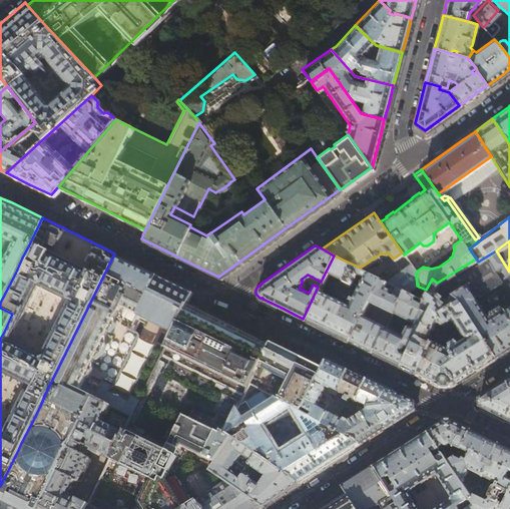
[(509,272),(496,250),(478,262),(440,286),(457,299),(494,356),(509,345),(509,272)]
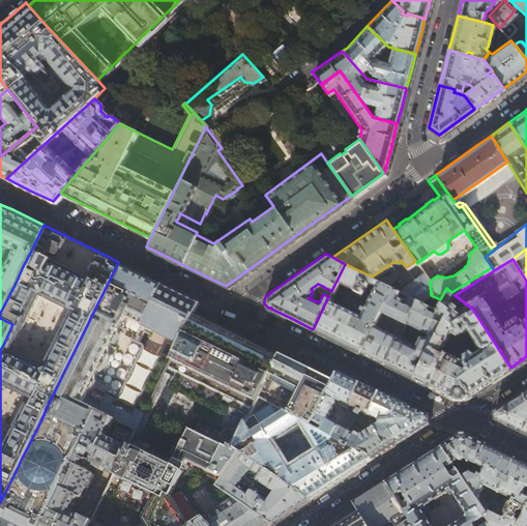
[(127,266),(118,262),(47,407),(41,419),(33,436),(22,458),(18,467),(12,477),(0,502),(0,521),(41,437),(74,451),(95,408),(96,408),(105,391),(159,282),(144,274),(127,266)]
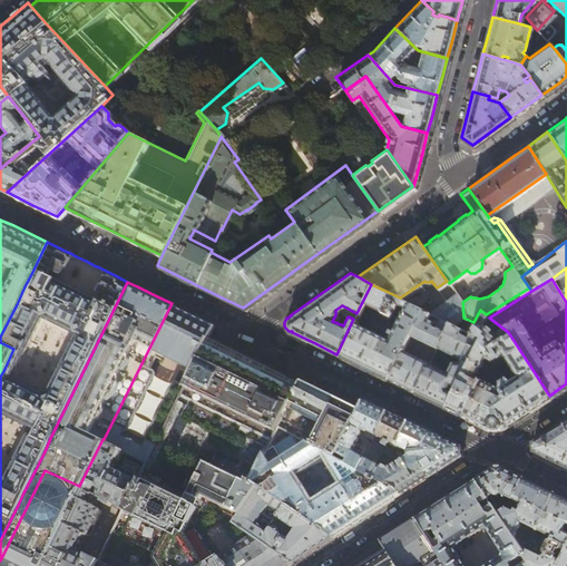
[(420,308),(400,298),(371,284),(362,302),(387,313),(392,301),(401,305),(390,329),(387,328),(385,331),(388,332),(385,337),(352,321),(336,354),(361,366),(385,378),(398,353),(391,351),(393,345),(400,349),(402,343),(408,333),(420,308)]
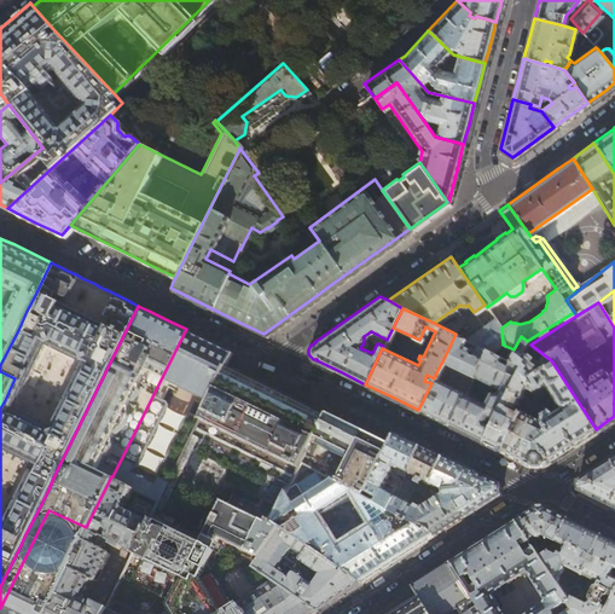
[(493,316),(462,337),(464,339),(475,345),(483,348),(497,355),(503,345),(502,328),(493,316)]
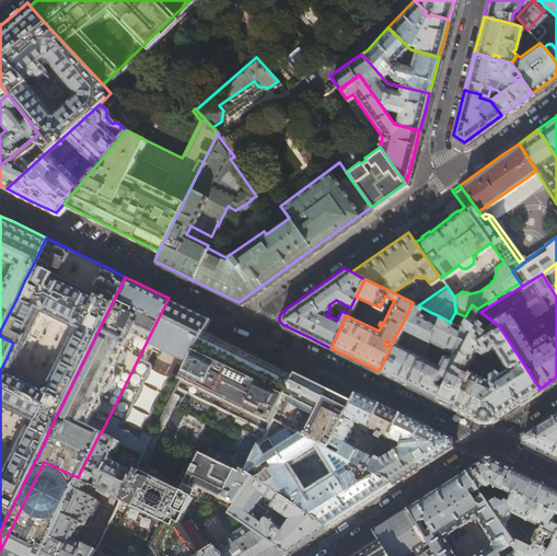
[(188,308),(169,298),(111,414),(102,431),(118,440),(136,449),(140,452),(141,452),(202,327),(207,316),(188,308)]
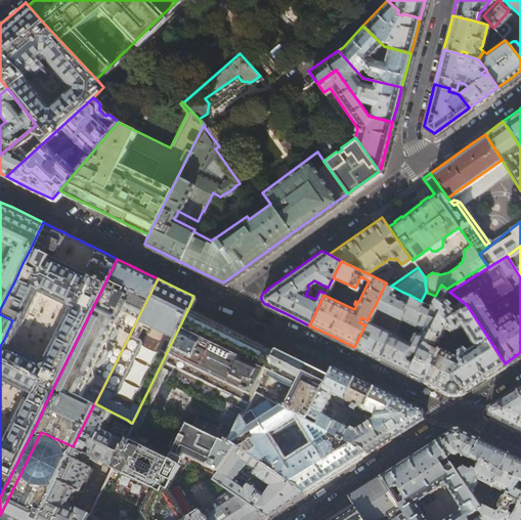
[(391,286),(386,283),(375,306),(398,318),(398,317),(409,295),(402,292),(399,300),(389,295),(393,287),(391,286)]
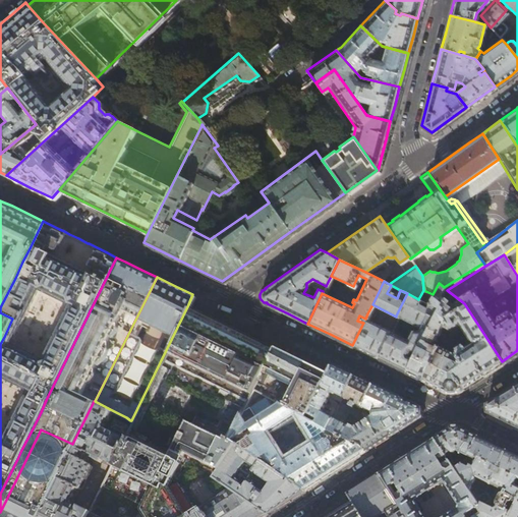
[(437,308),(405,371),(412,375),(420,379),(438,344),(437,343),(437,344),(433,342),(442,326),(446,328),(447,325),(443,318),(464,303),(447,290),(444,287),(439,283),(433,294),(428,303),(437,308)]
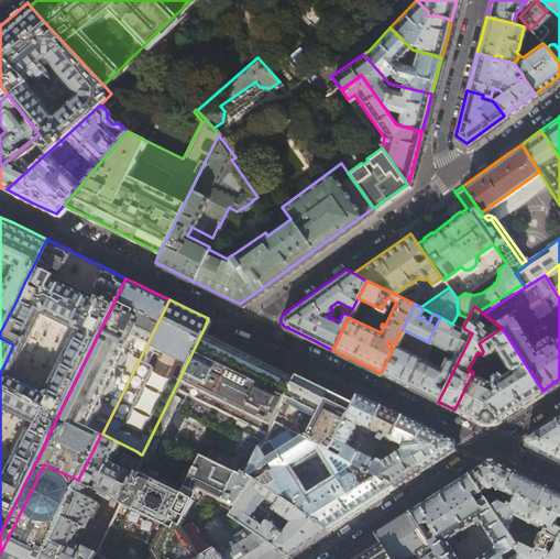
[(458,314),(452,324),(440,317),(428,341),(453,353),(452,357),(443,357),(439,366),(427,360),(429,355),(426,354),(428,351),(425,349),(421,357),(406,386),(423,394),(438,402),(472,333),(463,328),(468,318),(458,314)]
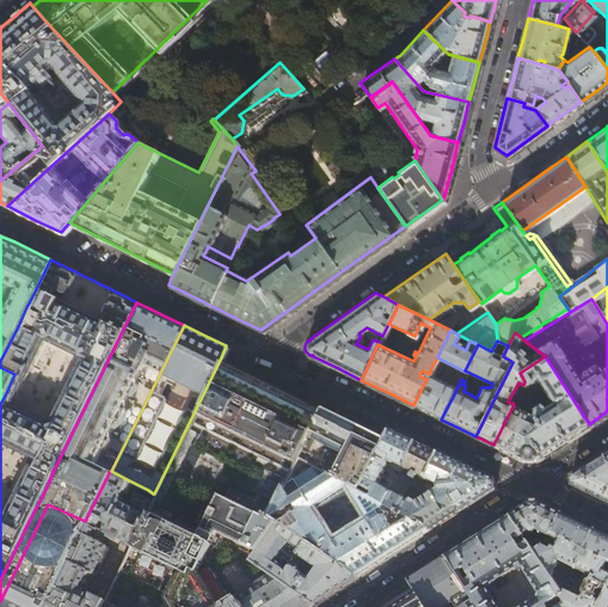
[(524,381),(523,385),(524,385),(536,378),(552,403),(545,406),(545,405),(541,405),(532,411),(532,414),(514,404),(493,445),(507,452),(521,458),(536,458),(572,434),(589,424),(545,356),(520,373),(524,381)]
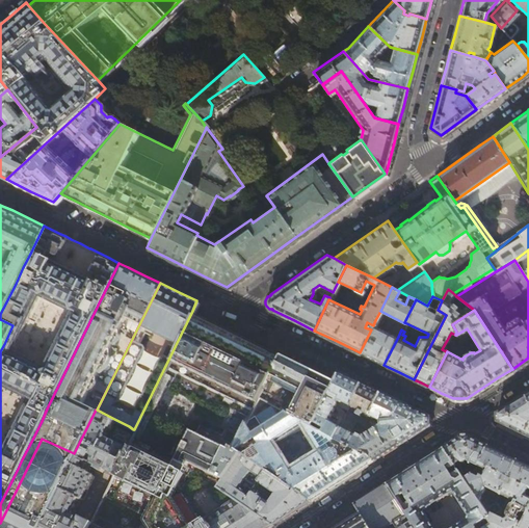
[(200,315),(192,311),(134,429),(196,471),(216,484),(239,450),(232,445),(257,395),(278,352),(272,350),(237,333),(234,332),(200,315)]
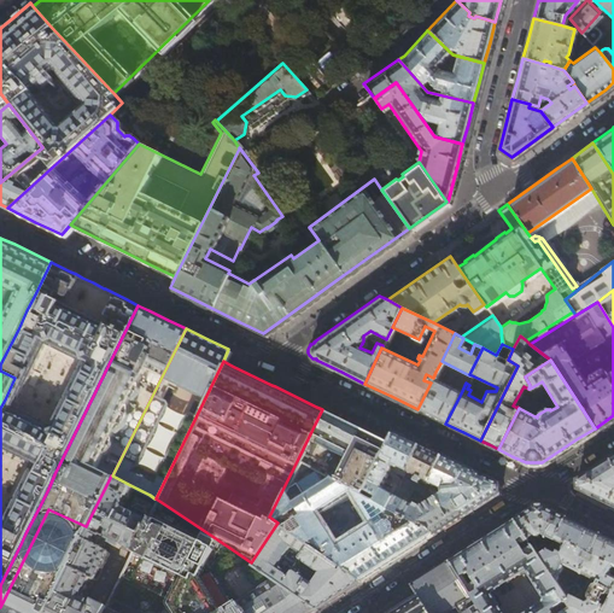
[(436,372),(433,378),(431,383),(417,409),(431,416),(445,424),(462,391),(442,381),(444,377),(436,372)]
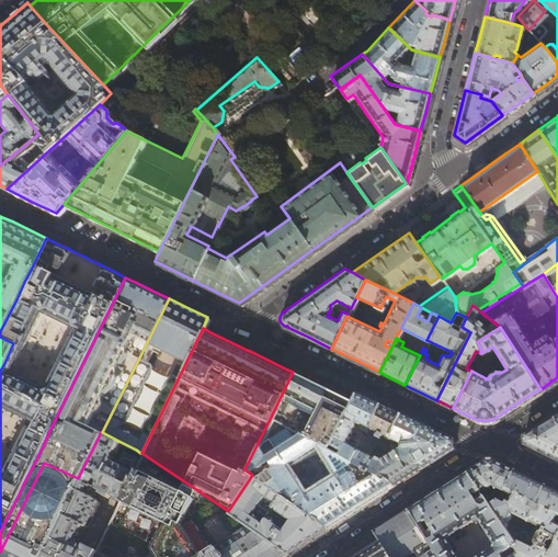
[(326,388),(293,372),(271,417),(327,446),(350,399),(326,388)]
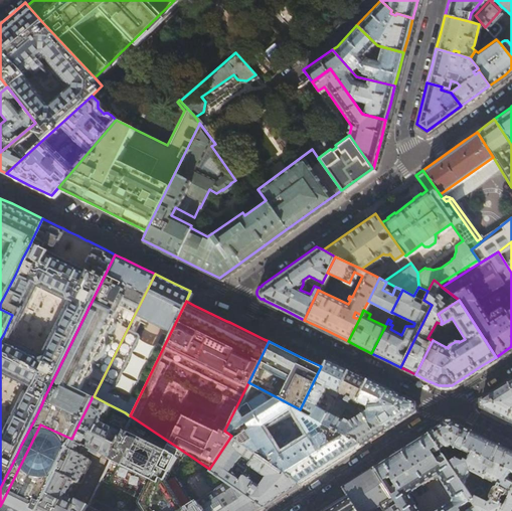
[(323,361),(321,366),(300,409),(321,421),(327,410),(315,404),(325,384),(337,389),(347,368),(337,363),(325,357),(323,361)]
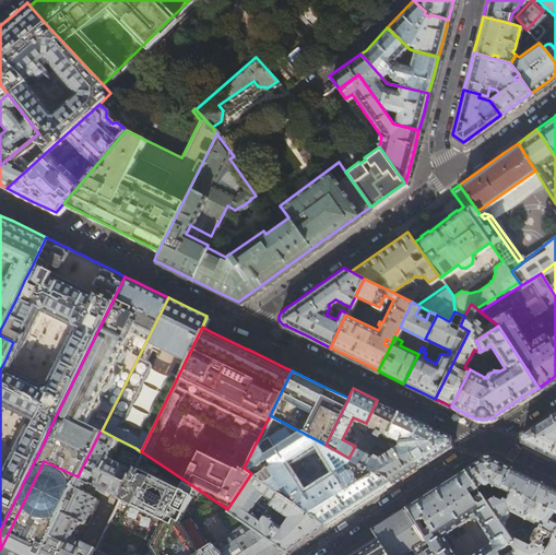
[(386,404),(377,400),(366,423),(364,429),(383,438),(398,410),(386,404)]
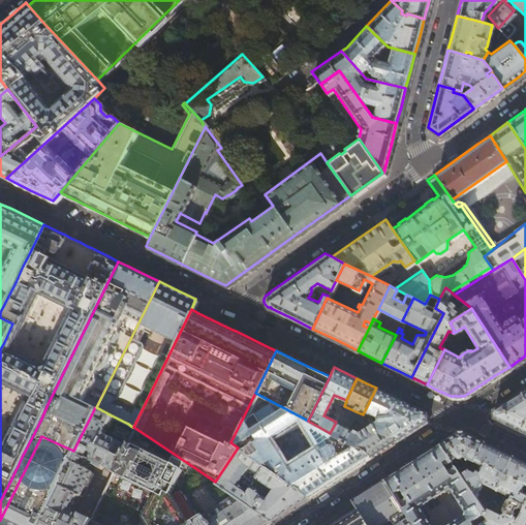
[(405,433),(425,420),(425,411),(400,399),(376,388),(363,414),(371,425),(375,431),(376,431),(377,431),(378,431),(379,432),(385,428),(393,440),(405,433)]
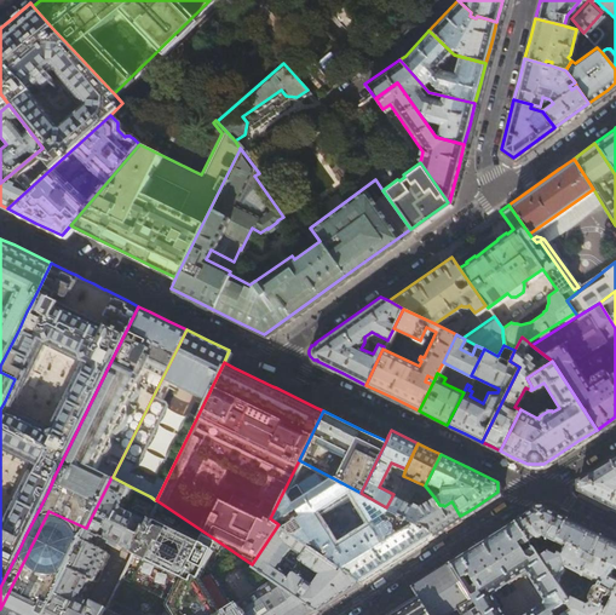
[(615,467),(609,458),(594,466),(575,478),(576,488),(606,503),(615,507),(615,467)]
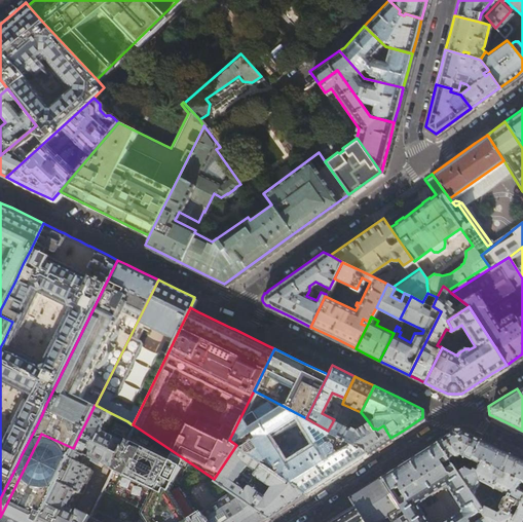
[(328,431),(306,418),(254,390),(229,440),(236,445),(281,476),(304,492),(331,475),(367,453),(328,431)]
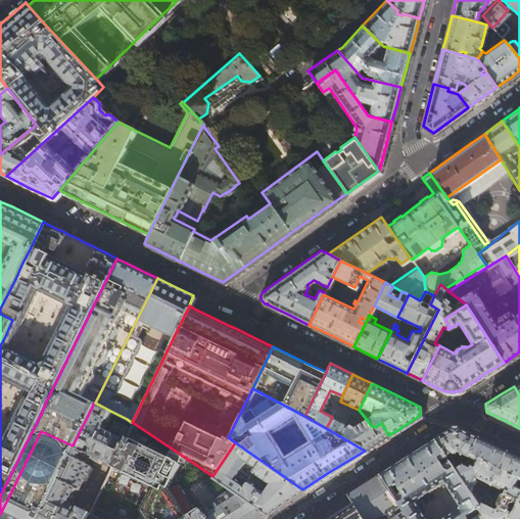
[(367,420),(359,410),(340,402),(332,417),(326,428),(365,451),(372,445),(388,435),(381,423),(375,427),(374,426),(373,426),(372,426),(371,426),(367,420)]
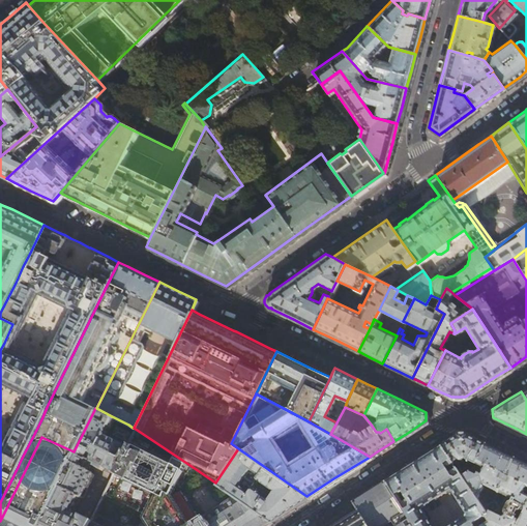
[(112,416),(96,408),(95,408),(74,451),(36,525),(84,525),(89,518),(78,513),(77,514),(67,509),(75,495),(77,496),(78,496),(79,496),(80,495),(81,495),(91,474),(91,473),(91,472),(90,471),(90,470),(89,470),(85,467),(88,460),(112,471),(125,443),(105,433),(104,430),(107,425),(108,425),(112,416)]
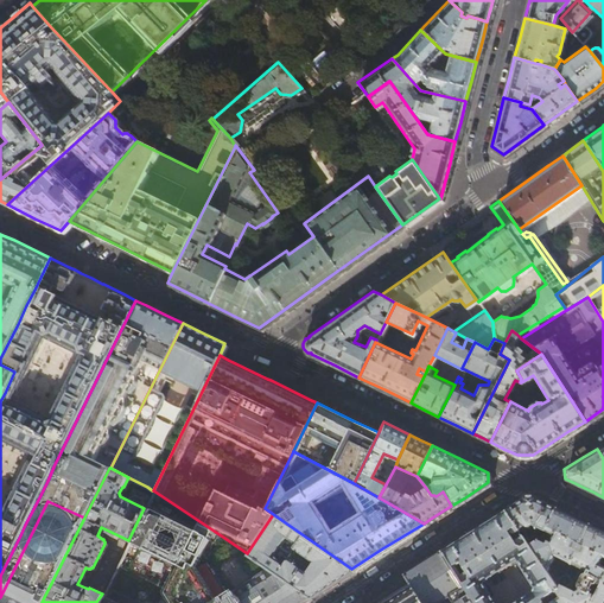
[(224,538),(153,490),(152,490),(150,495),(144,508),(128,540),(102,594),(96,602),(239,602),(240,601),(207,552),(208,550),(224,538)]
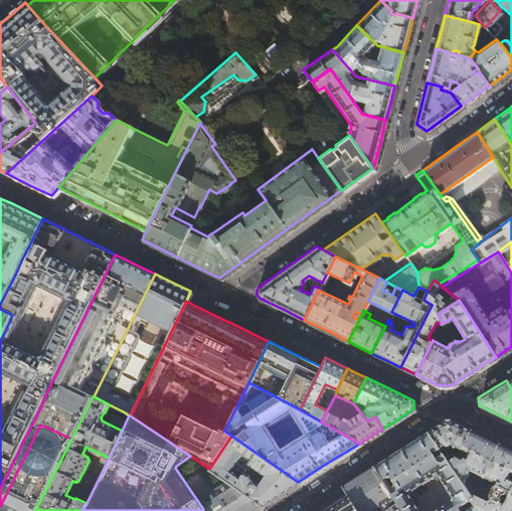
[(441,421),(427,431),(447,461),(455,456),(457,455),(457,454),(470,429),(463,426),(454,420),(441,421)]
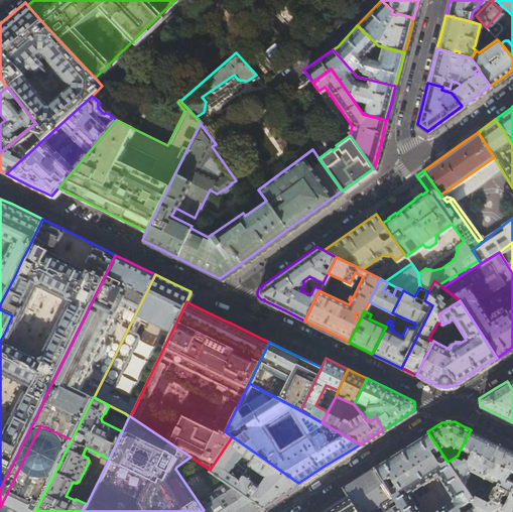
[(35,511),(72,439),(40,425),(0,507),(0,511),(35,511)]
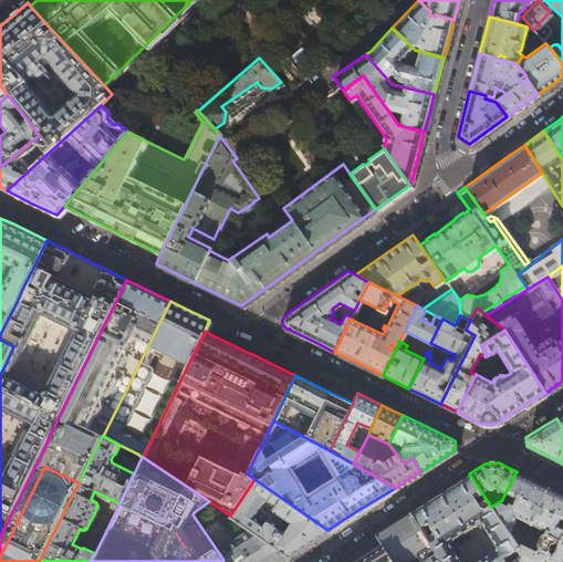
[(531,478),(517,471),(502,499),(502,500),(507,501),(506,503),(500,501),(491,507),(508,530),(512,520),(512,519),(513,517),(511,516),(511,514),(530,523),(548,487),(531,478)]
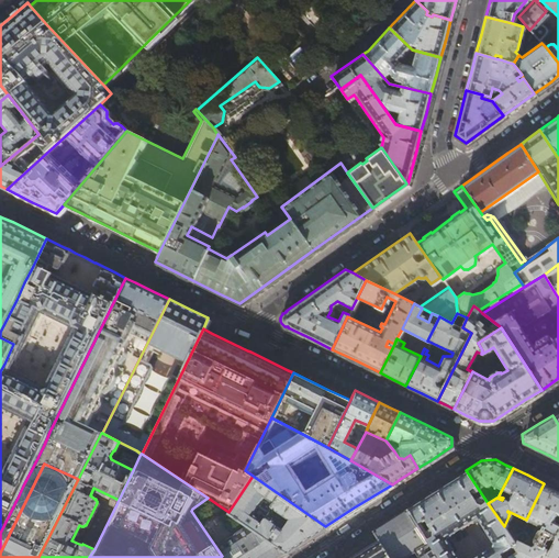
[(488,503),(466,470),(459,473),(406,508),(437,557),(507,557),(516,551),(512,544),(514,542),(510,535),(504,526),(488,503)]
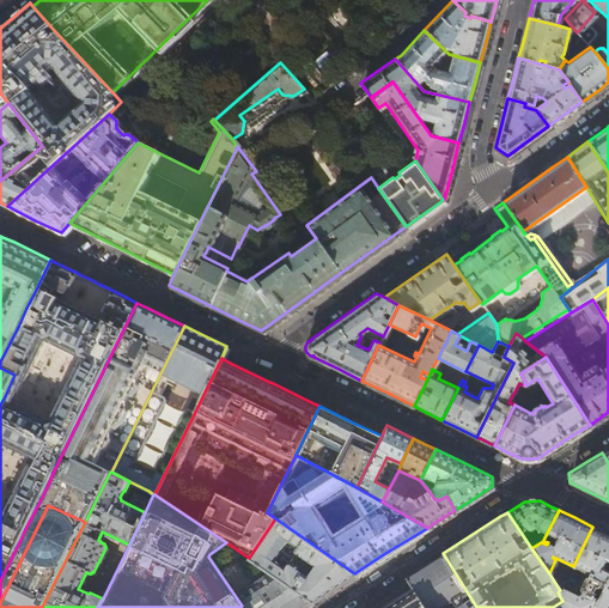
[(342,581),(354,573),(327,554),(275,518),(249,558),(310,601),(315,599),(318,596),(323,593),(333,587),(342,581)]
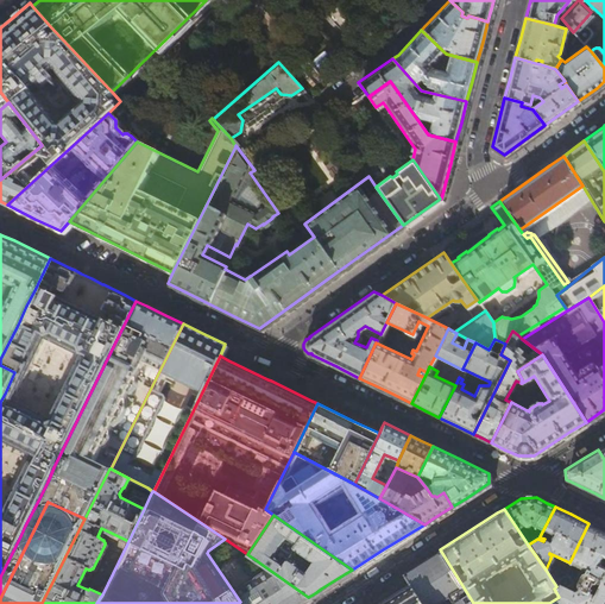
[(604,530),(588,523),(569,562),(579,566),(586,570),(585,573),(584,573),(583,573),(581,573),(581,574),(574,590),(562,584),(571,579),(565,571),(552,579),(556,586),(554,589),(559,597),(549,603),(598,603),(592,601),(604,573),(604,530)]
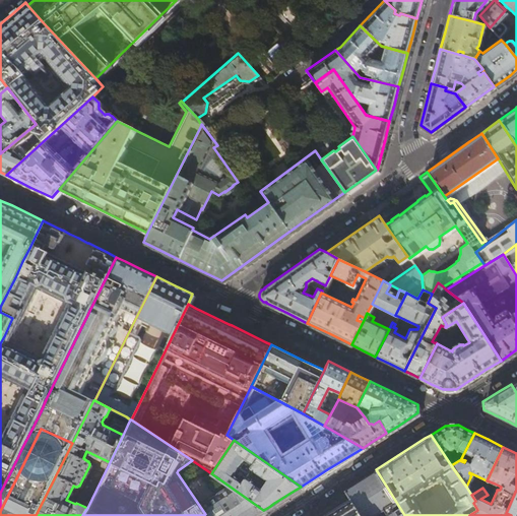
[(253,515),(263,510),(211,473),(192,460),(178,470),(177,472),(205,514),(204,515),(253,515)]
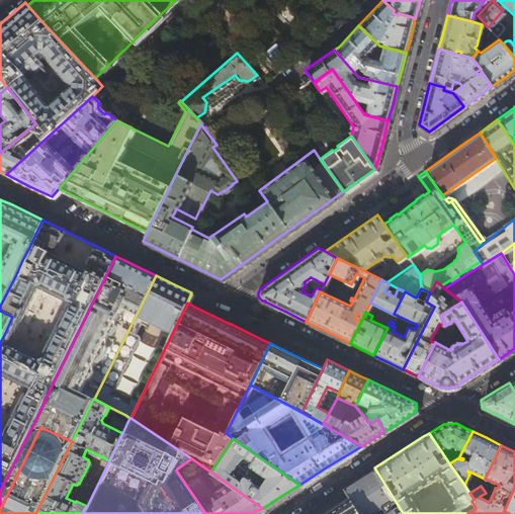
[(346,493),(349,498),(358,513),(403,513),(374,467),(369,470),(358,478),(342,488),(346,493)]
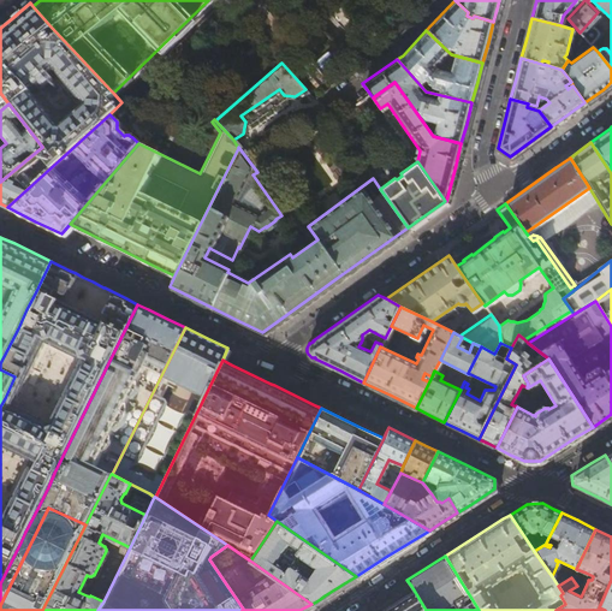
[(611,610),(611,580),(599,607),(605,610),(611,610)]
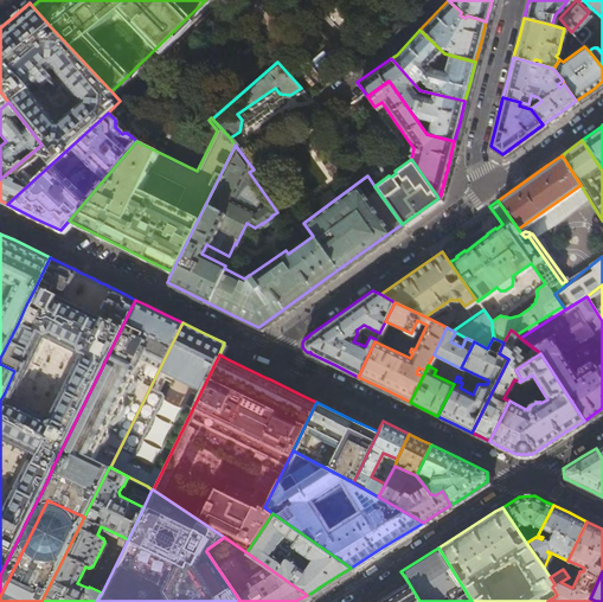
[(419,601),(409,583),(409,584),(385,599),(379,601),(419,601)]
